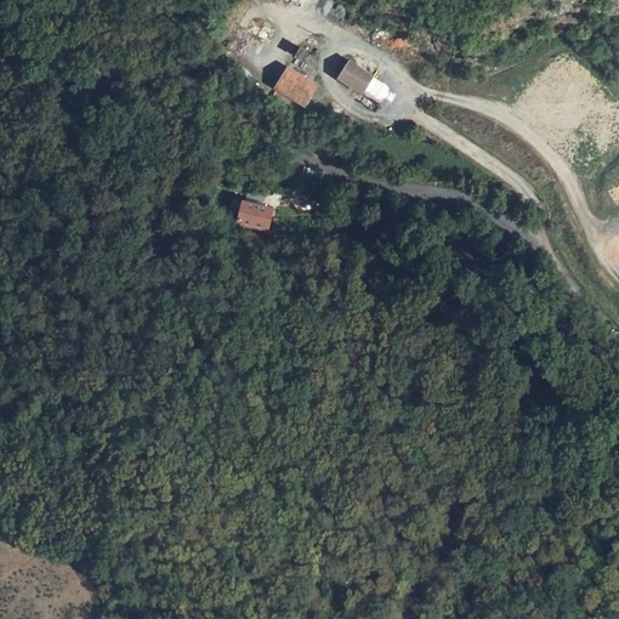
[(374,78),(351,62),(340,78),(363,94),(374,78)]
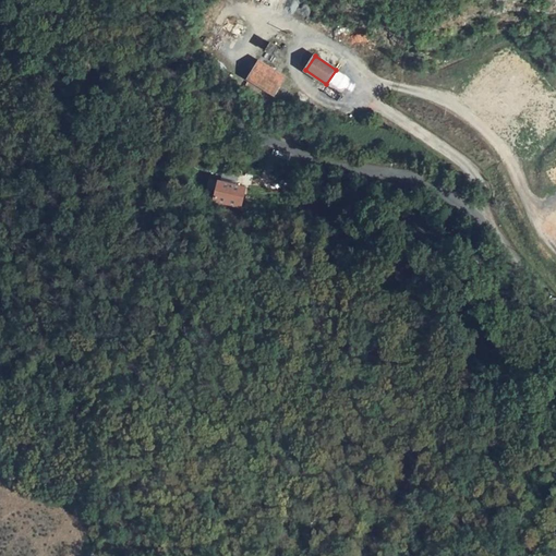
[(287,77),(258,58),(245,75),(275,94),(287,77)]
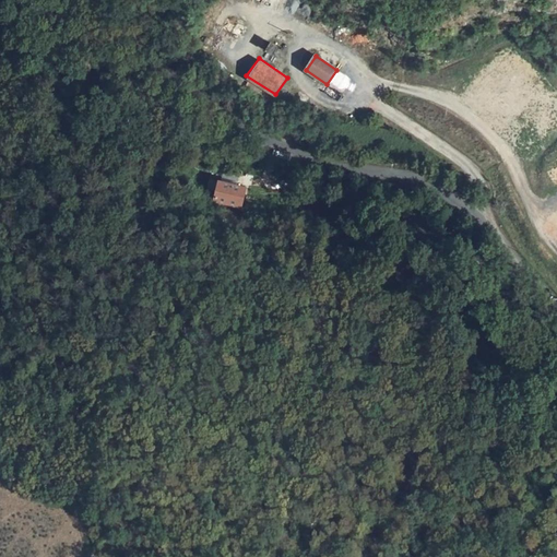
[(344,139),(329,142),(331,152),(345,149),(344,139)]
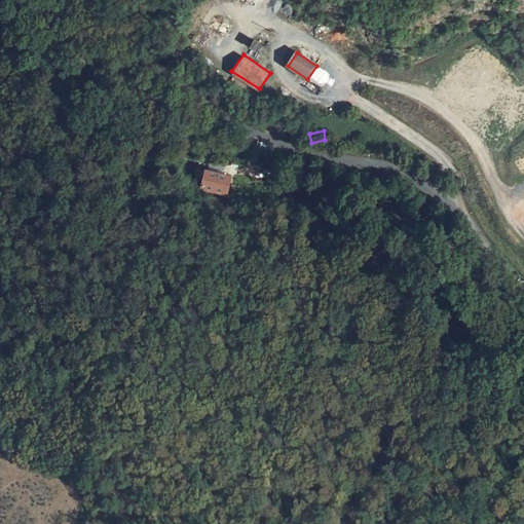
[(229,178),(206,170),(199,190),(224,197),(229,178)]
